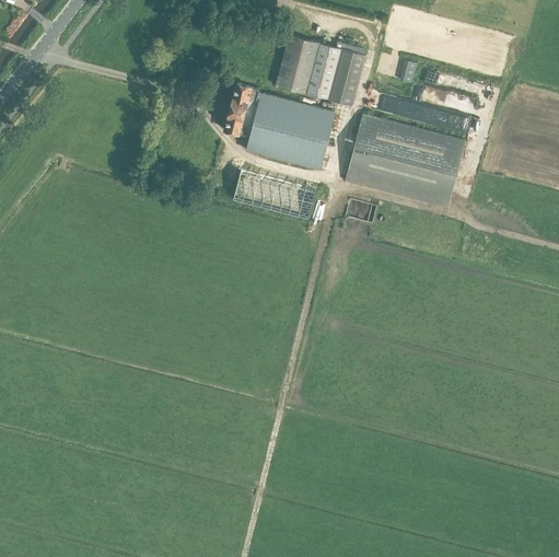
[(352,106),(365,56),(290,36),(277,86),(352,106)]
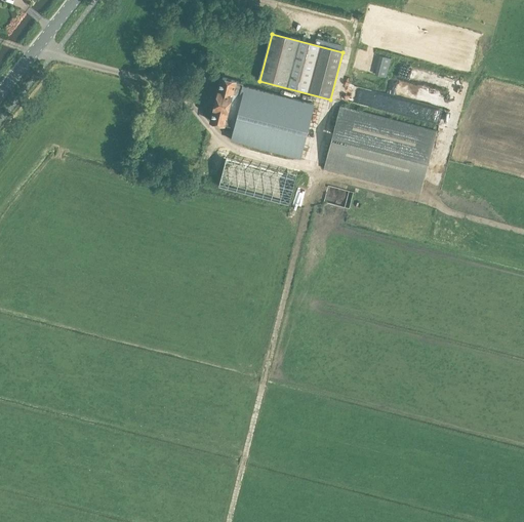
[(320,39),(319,44),(345,50),(346,46),(320,39)]
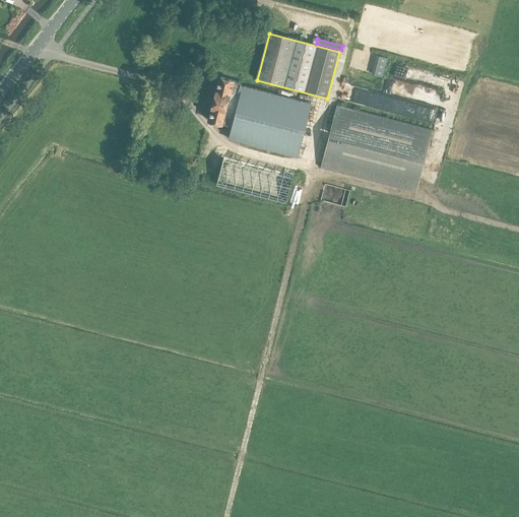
[(378,56),(373,74),(384,77),(389,59),(378,56)]
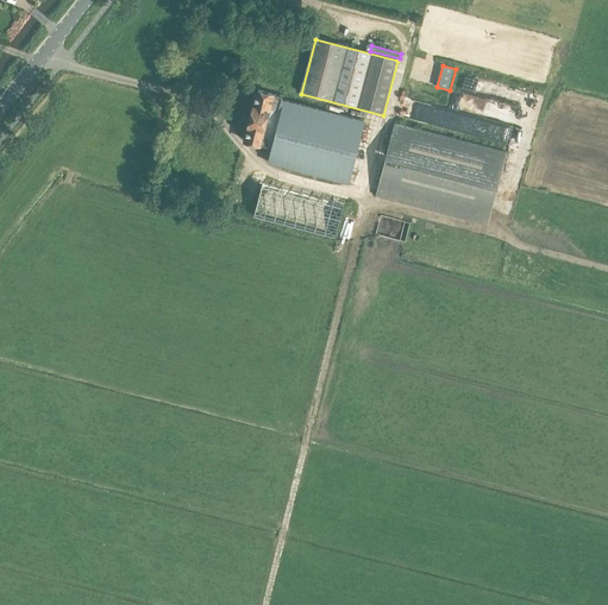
[(270,149),(283,99),(259,93),(246,143),(270,149)]
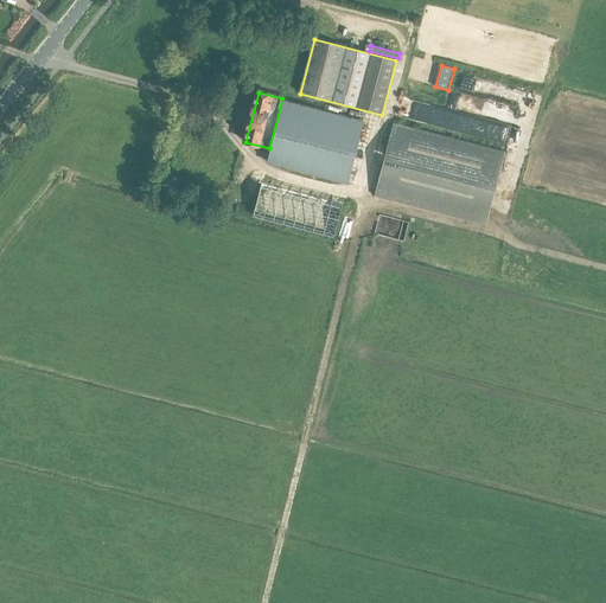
[(282,98),(269,148),(266,164),(351,185),(368,120),(282,98)]
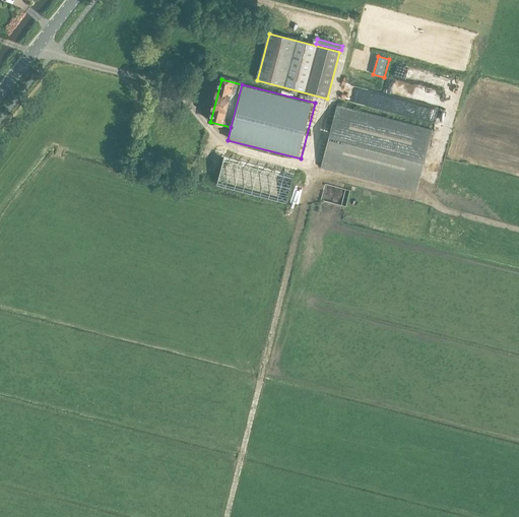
[(443,111),(371,94),(368,107),(440,124),(443,111)]
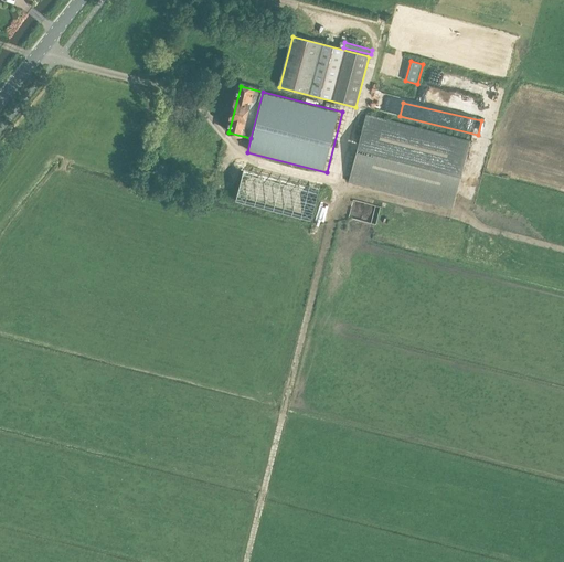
[(349,183),(453,210),(470,142),(366,116),(349,183)]
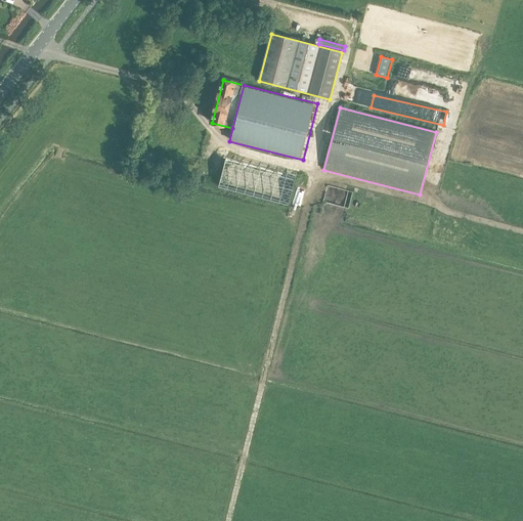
[(290,206),(297,180),(298,176),(227,158),(226,162),(220,188),(290,206)]
